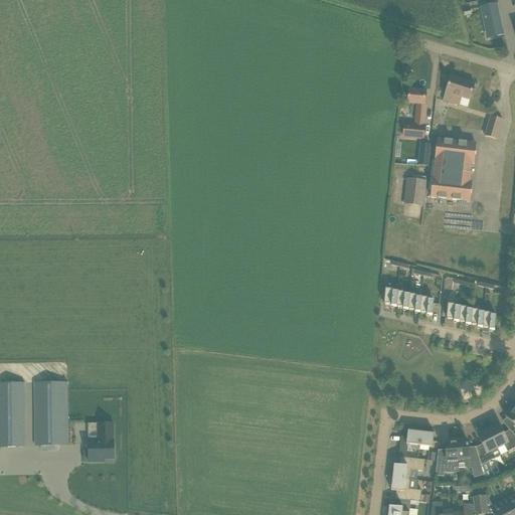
[(498,18),(497,19),(493,3),(478,6),(479,13),(481,13),(484,29),(492,27),(494,35),(501,33),(498,18)]
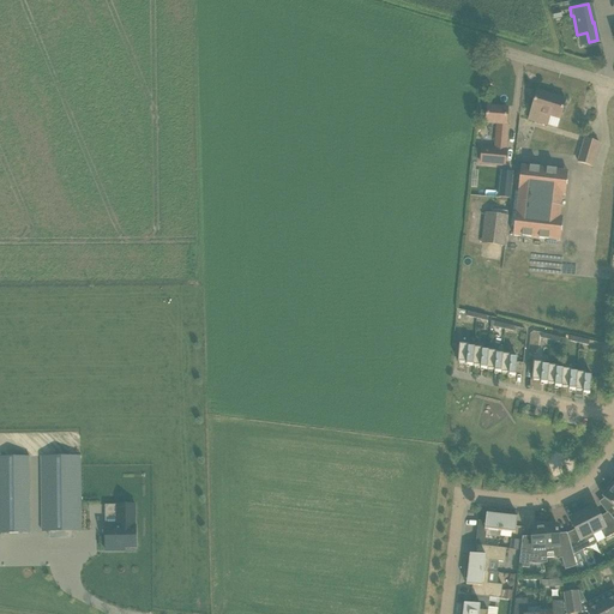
[(529,119),(547,124),(549,115),(560,118),(563,113),(566,101),(537,92),(534,103),(529,119)]
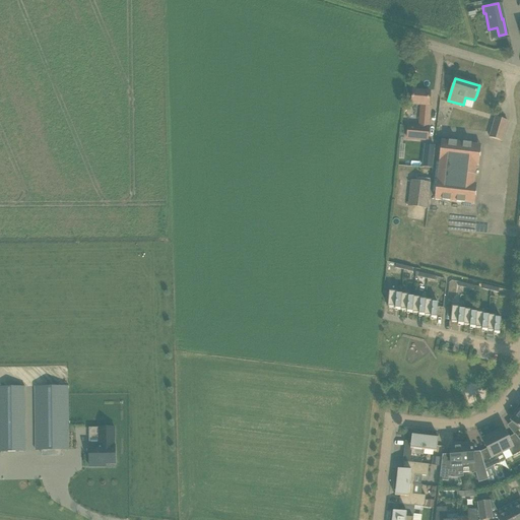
[(412,101),(411,104),(421,105),(420,120),(424,120),(423,126),(428,127),(430,106),(429,106),(429,103),(430,92),(412,90),(412,101)]
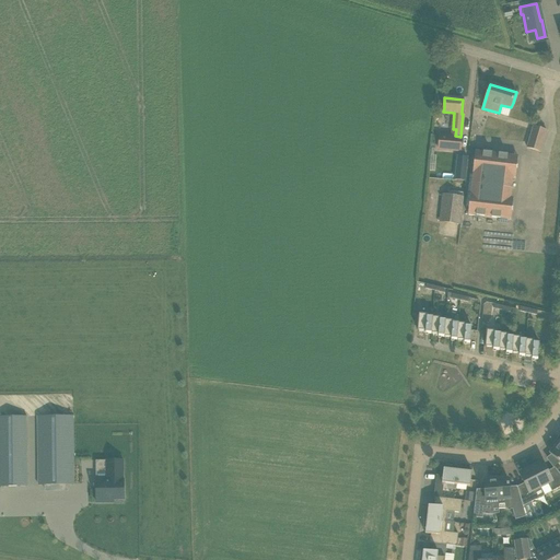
[(527,148),(540,152),(547,131),(533,127),(527,148)]
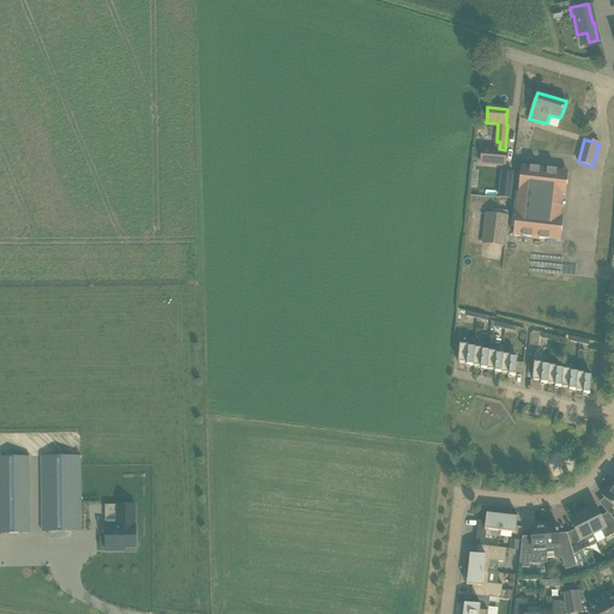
[(481,148),(480,163),(505,166),(506,150),(505,150),(499,149),(481,148)]
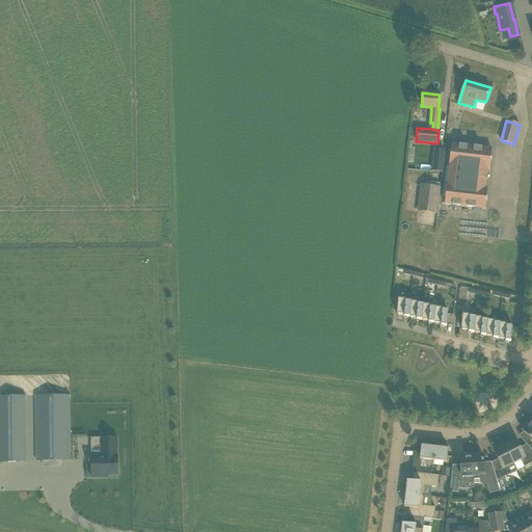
[(445,205),(485,209),(487,188),(485,188),(487,169),(489,169),(491,149),(451,144),(445,205)]
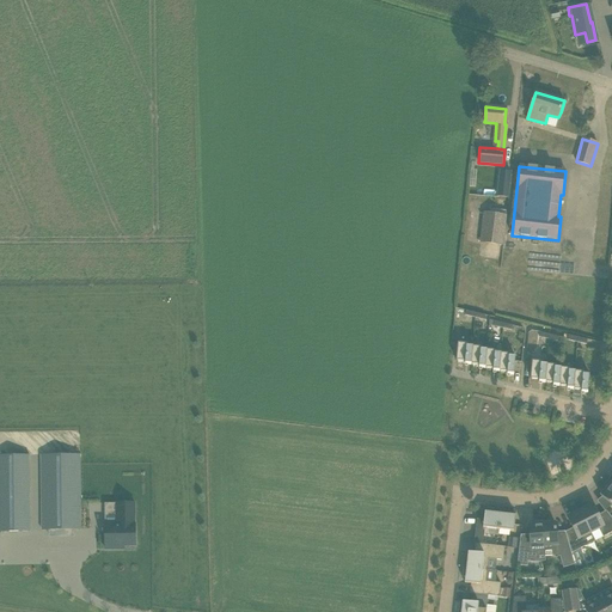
[(508,199),(510,172),(500,171),(497,197),(508,199)]
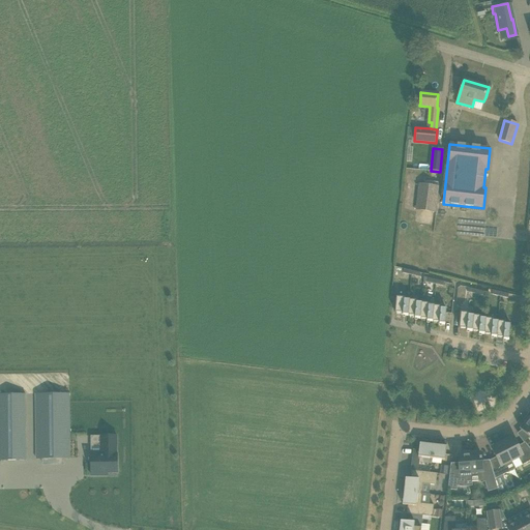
[(419,224),(434,226),(439,186),(418,184),(415,210),(421,211),(419,224)]
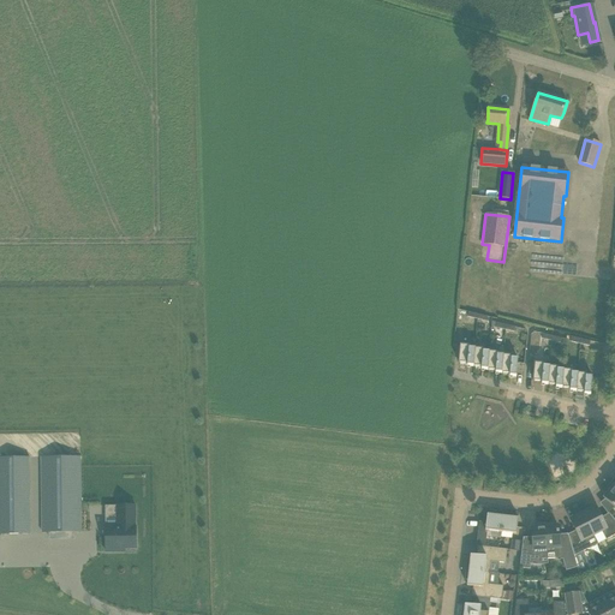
[(467,366),(473,366),(476,348),(470,348),(470,346),(460,345),(459,363),(467,364),(467,366)]
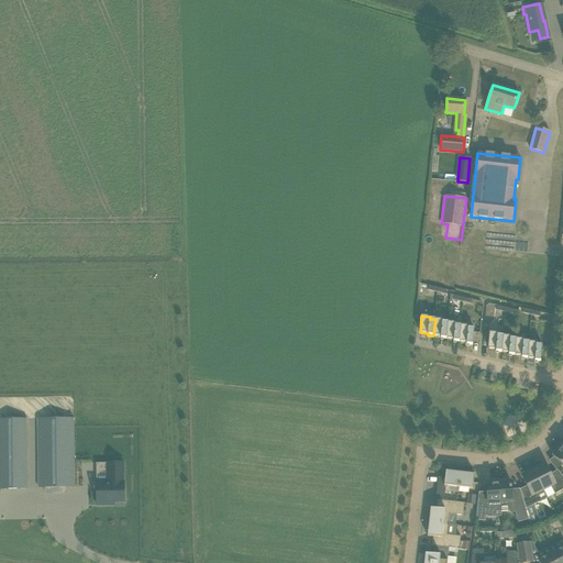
[(441,339),(446,339),(448,322),(443,321),(443,320),(435,319),(433,335),(441,337),(441,339)]
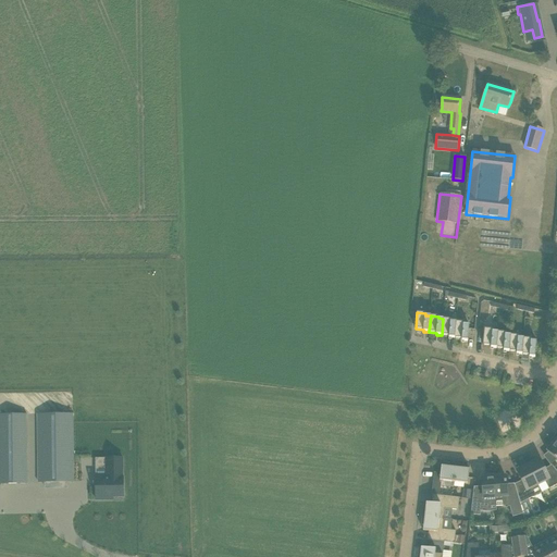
[(448,338),(455,338),(456,322),(450,321),(450,320),(443,319),(442,335),(449,336),(448,338)]
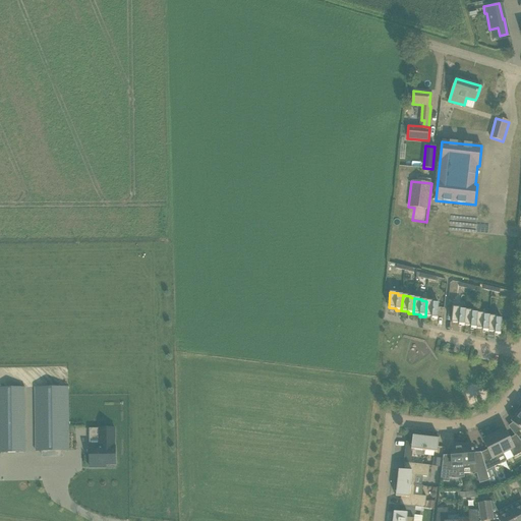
[(431,319),(438,320),(439,304),(433,303),(433,302),(426,301),(425,316),(431,316),(431,319)]
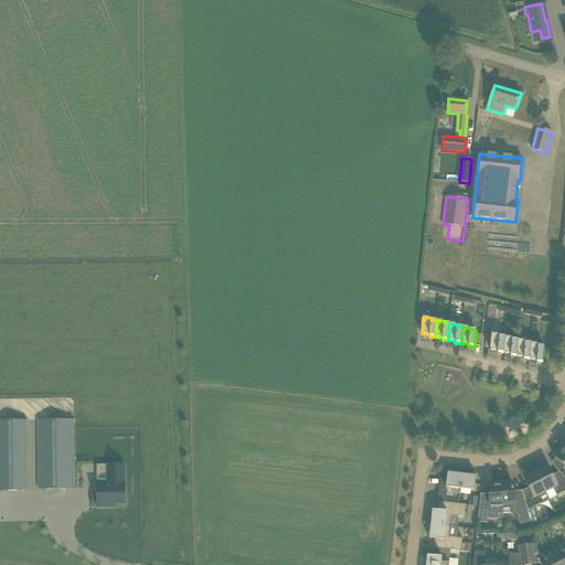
[(498,353),(503,353),(504,337),(500,337),(500,334),(491,333),(490,350),(498,351),(498,353)]
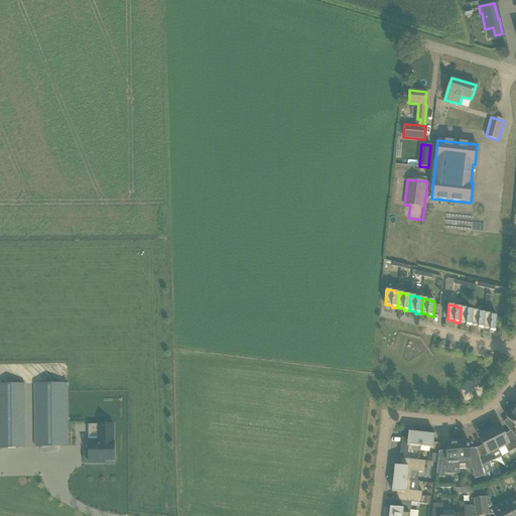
[(467,326),(472,326),(473,310),(469,310),(469,308),(461,307),(460,323),(467,324),(467,326)]
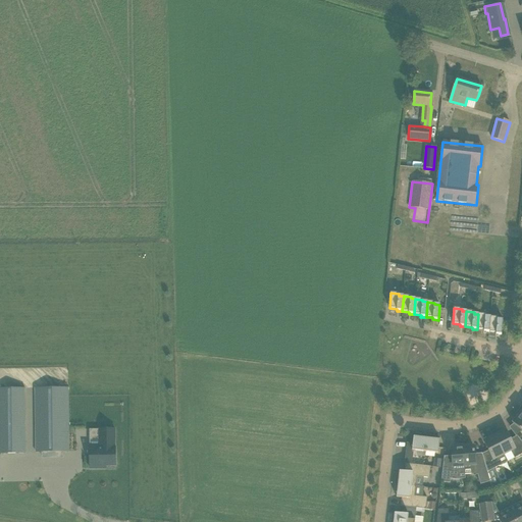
[(483,332),(489,332),(490,317),(485,316),(485,315),(478,314),(477,329),(484,330),(483,332)]
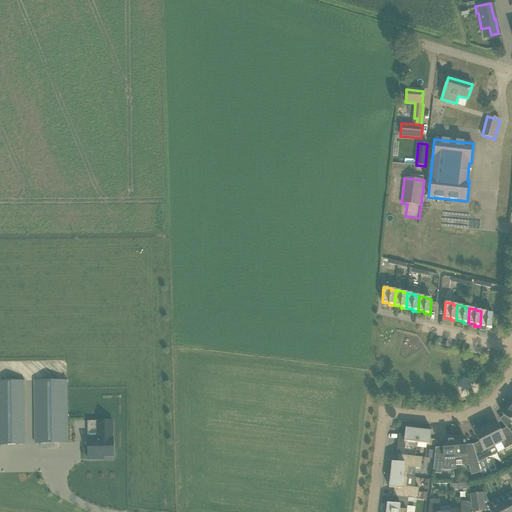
[(486,328),(491,329),(493,314),(488,313),(488,312),(481,311),(480,326),(486,327),(486,328)]
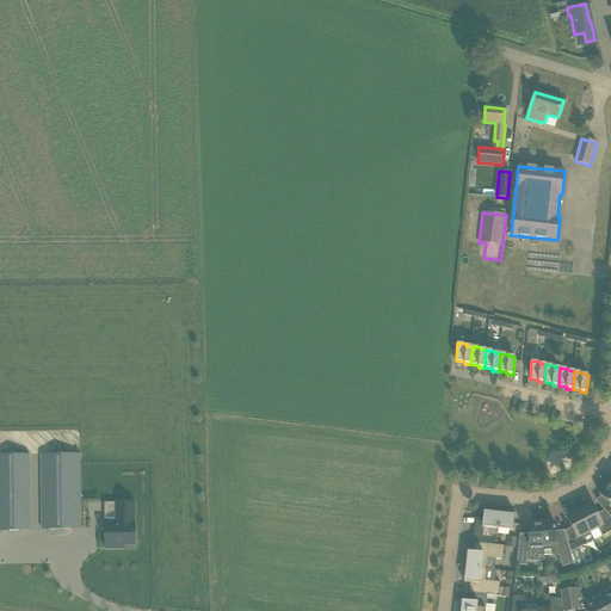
[(0,454),(0,530),(30,531),(29,455),(0,454)]
